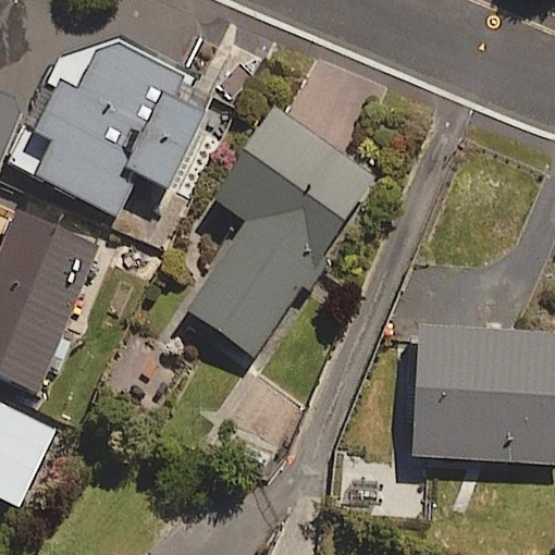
[(119,37),(72,54),(17,165),(115,214),(136,173),(167,188),(204,113),(184,103),(198,76),(119,37)]
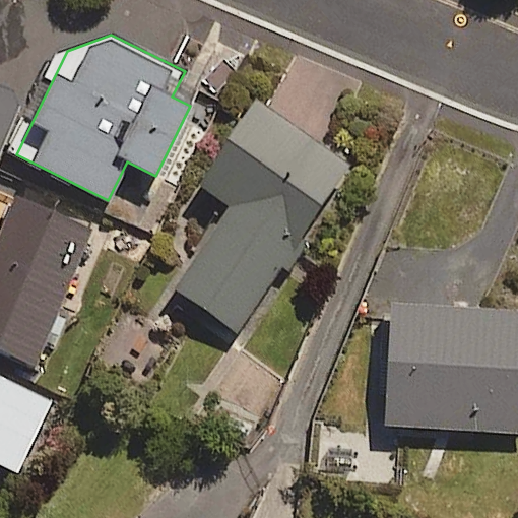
[(236,333),(280,267),(290,273),(310,244),(301,237),(347,167),(253,104),(199,185),(231,206),(174,292),(236,333)]
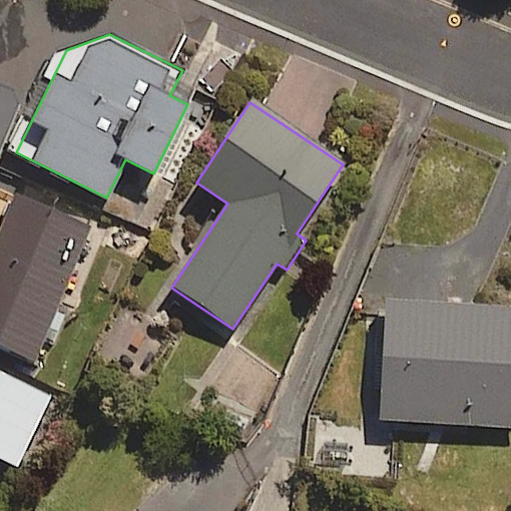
[(89,230),(4,195),(0,204),(0,347),(35,362),(89,230)]
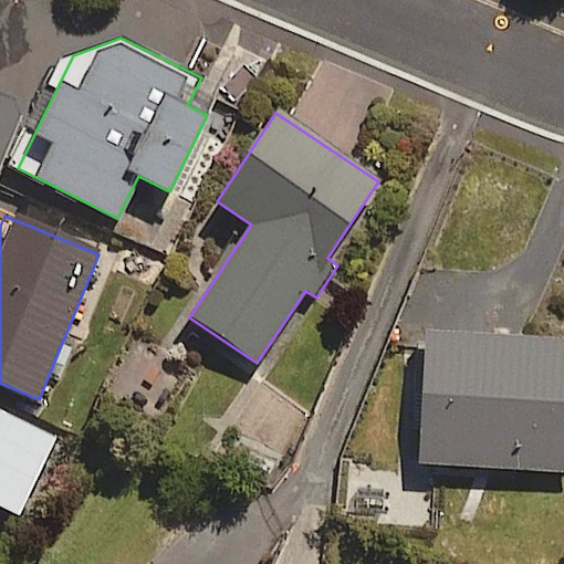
[(176,256),(127,238),(115,271),(164,289),(176,256)]
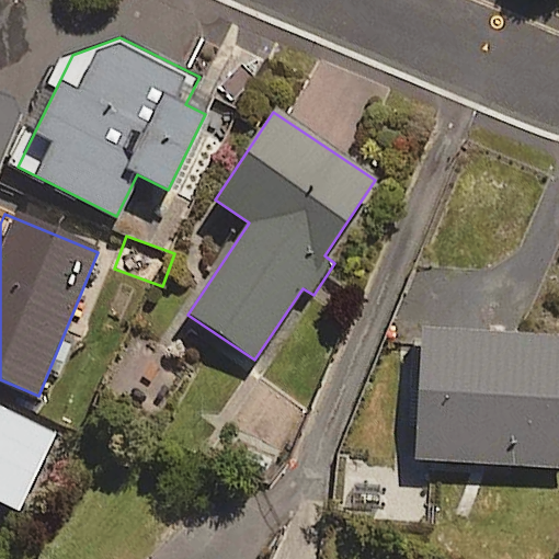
[(558,338),(420,333),(414,461),(558,466),(558,338)]
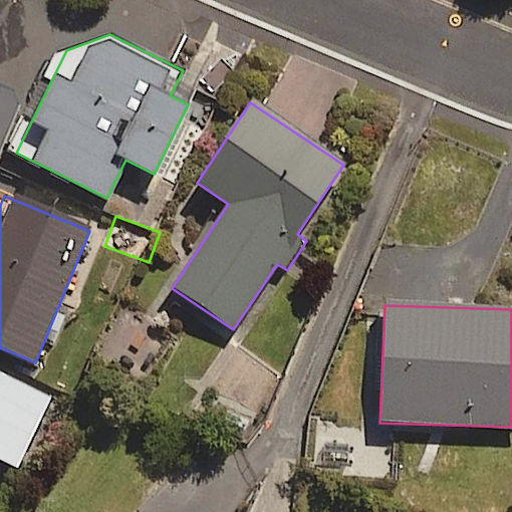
[(51,397),(0,371),(0,459),(18,468),(51,397)]
